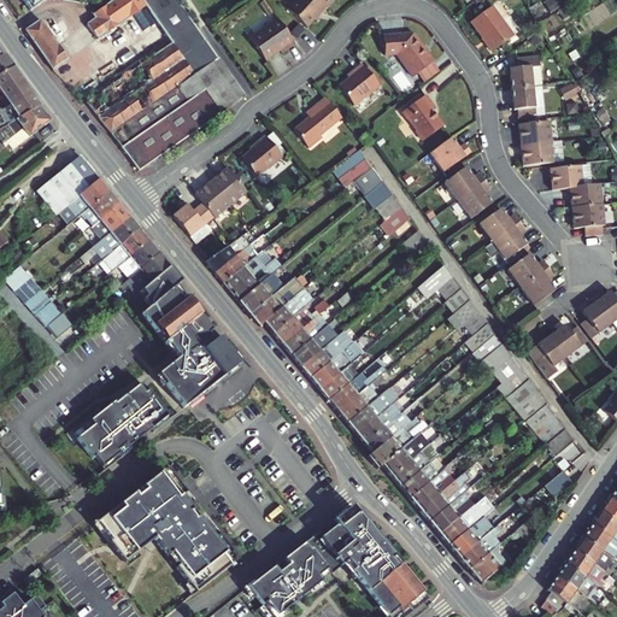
[(23,0),(30,11),(47,0),(23,0)]
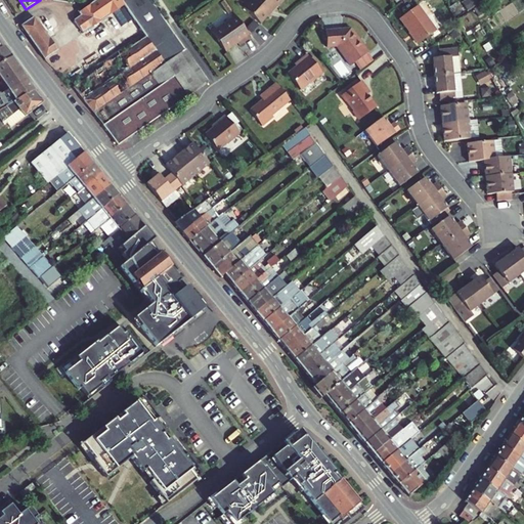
[(124,0),(98,0),(80,13),(82,16),(91,29),(125,6),(122,1),(124,0)]
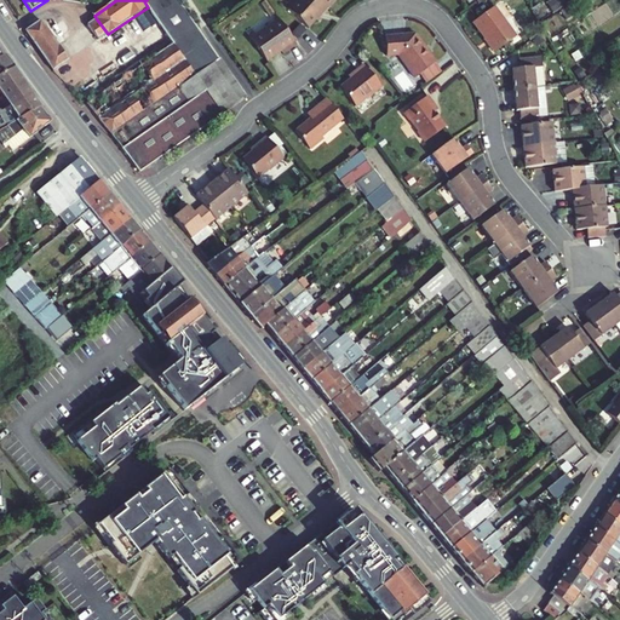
[(208,45),(176,0),(147,0),(144,1),(148,7),(174,44),(187,62),(208,45)]
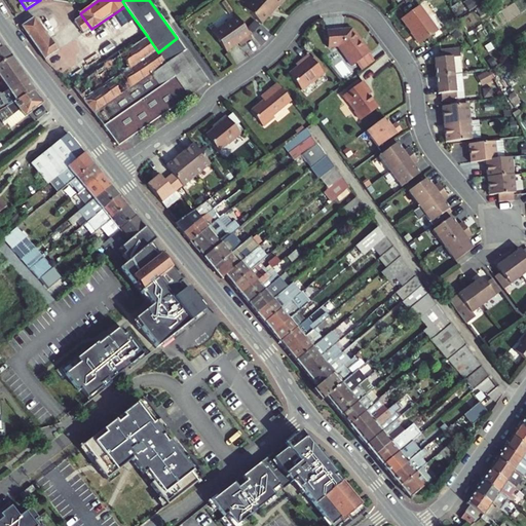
[(277,5),(282,0),(251,0),(243,9),(260,24),(276,5),(277,5)]
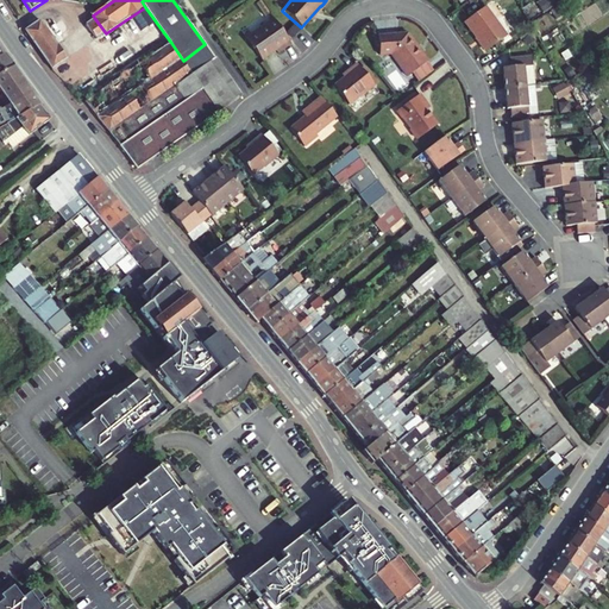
[(541,0),(537,4),(544,13),(556,5),(552,0),(541,0)]
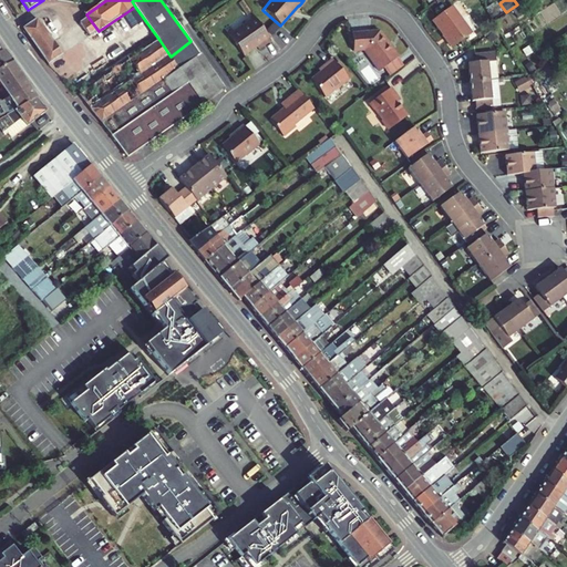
[(455,4),(436,19),(455,45),(475,31),(455,4)]
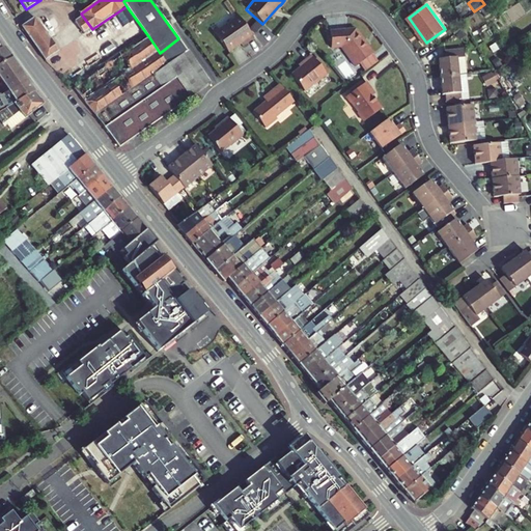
[(484,18),(493,12),(487,5),(479,9),(484,18)]
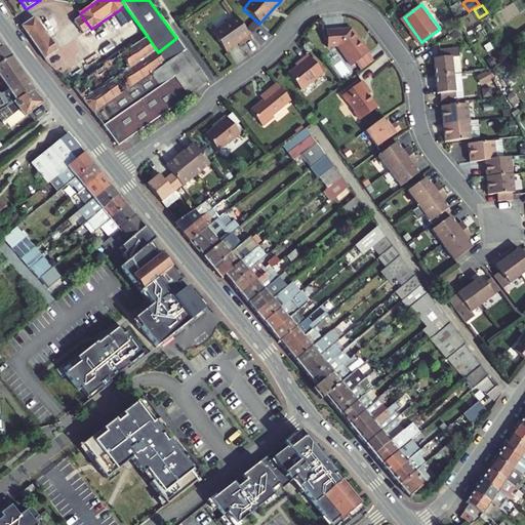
[(83,35),(91,29),(82,16),(74,22),(83,35)]
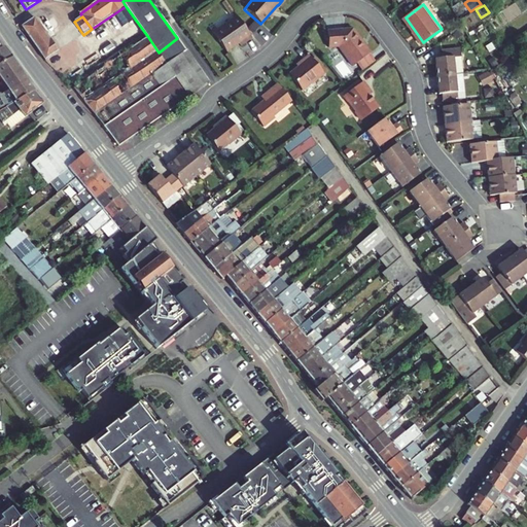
[(253,38),(237,16),(214,34),(227,54),(240,44),(242,47),(253,38)]
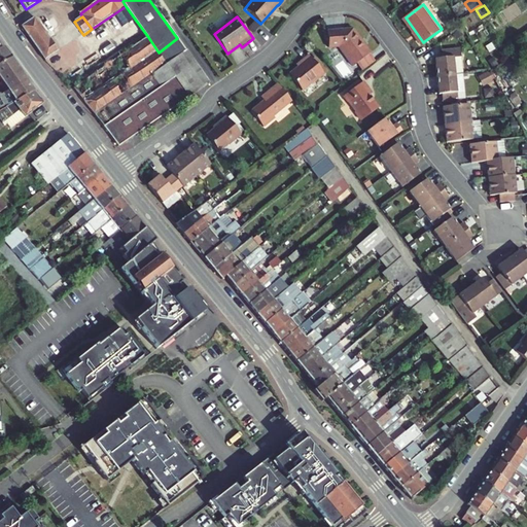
[(34,18),(21,27),(45,61),(58,51),(34,18)]
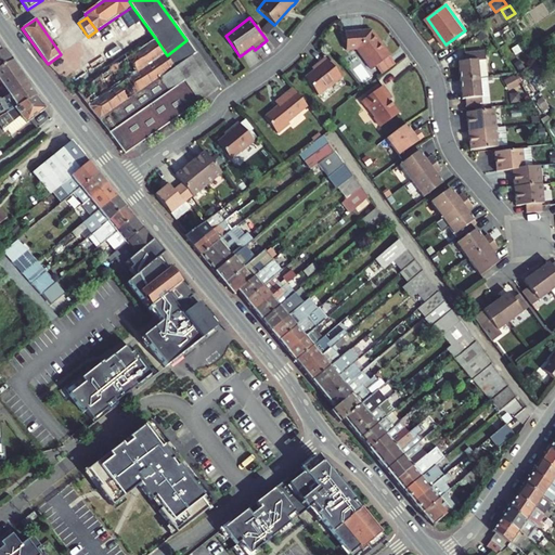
[(389,57),(371,33),(344,37),(346,53),(356,52),(371,73),(375,69),(388,59),(389,57)]
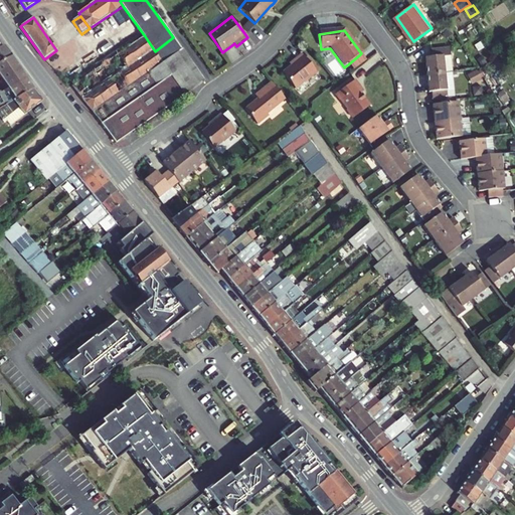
[(173,76),(155,51),(145,36),(70,84),(71,86),(102,125),(173,76)]
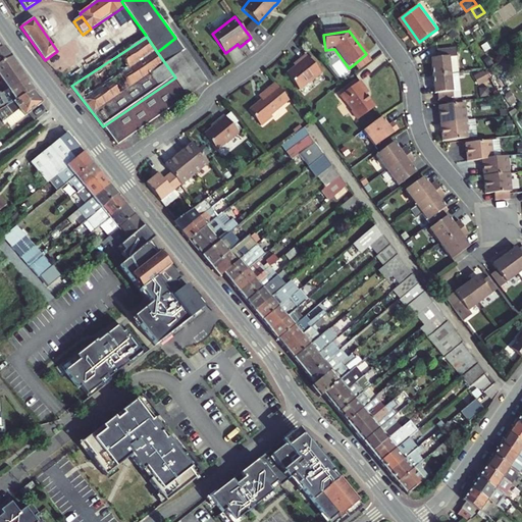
[(208,84),(175,38),(157,52),(175,77),(103,126),(117,145),(149,123),(156,118),(208,84)]
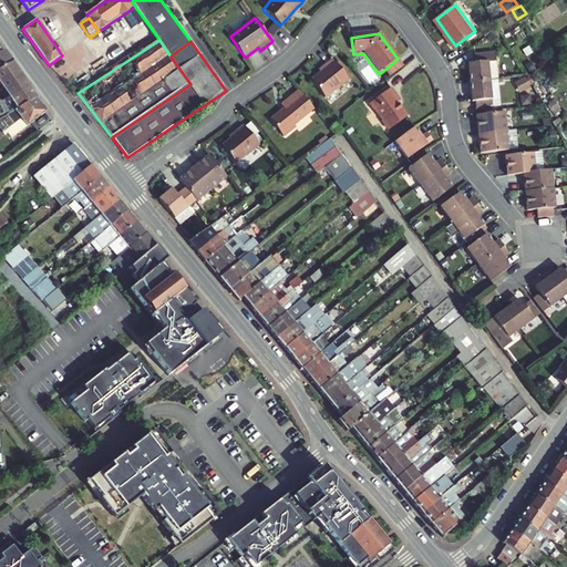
[(0,69),(12,62),(3,50),(1,52),(0,50),(0,69)]
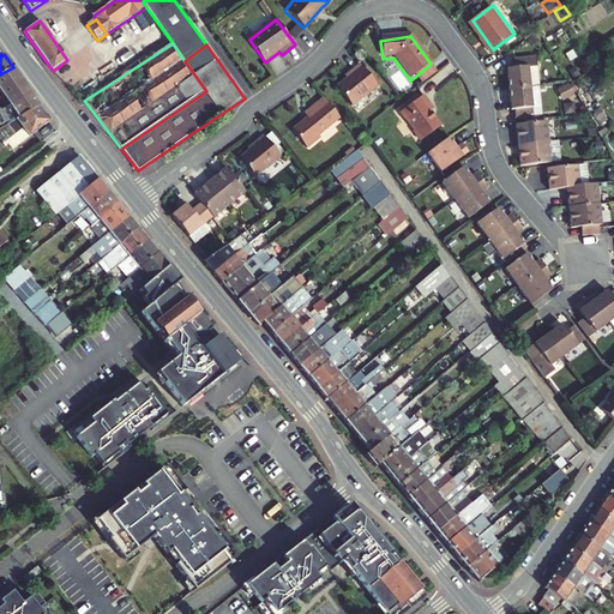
[(537,67),(536,58),(515,60),(516,70),(506,71),(509,91),(531,89),(529,68),(537,67)]
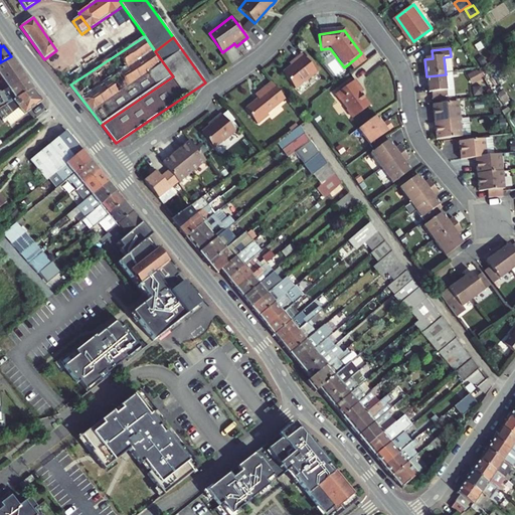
[(365,61),(360,54),(348,64),(353,70),(365,61)]
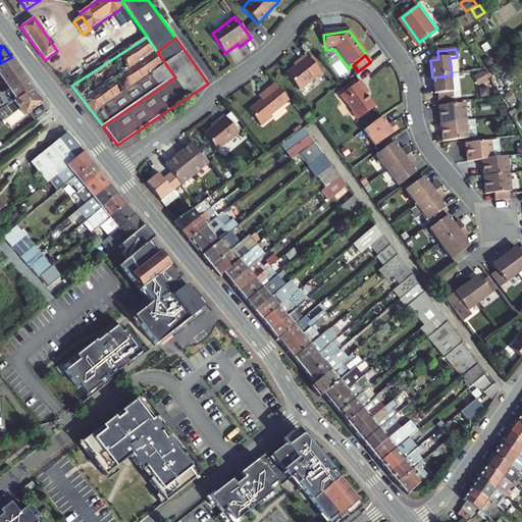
[(298,65),(295,68),(285,75),(299,92),(307,85),(308,86),(320,74),(305,56),(297,63),(298,65)]
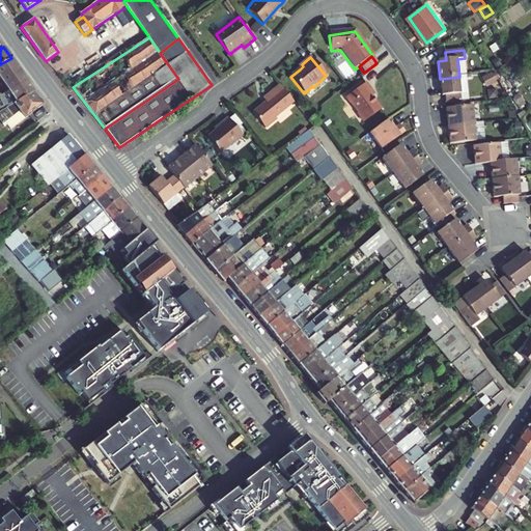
[(0,64),(0,79),(8,91),(28,81),(11,58),(0,64)]
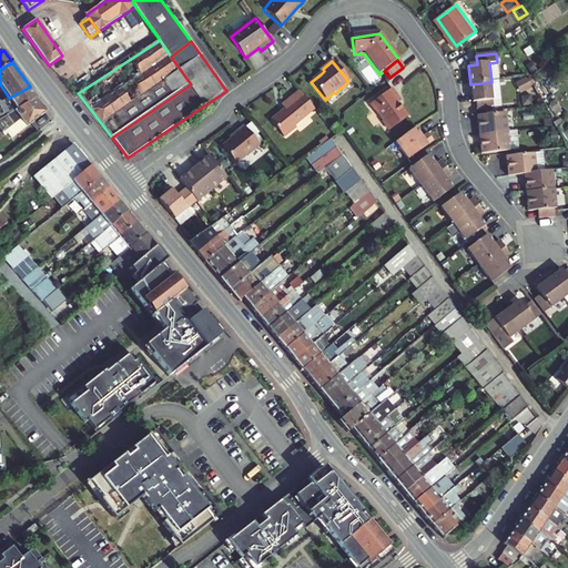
[(518,81),(521,91),(536,85),(531,75),(518,81)]
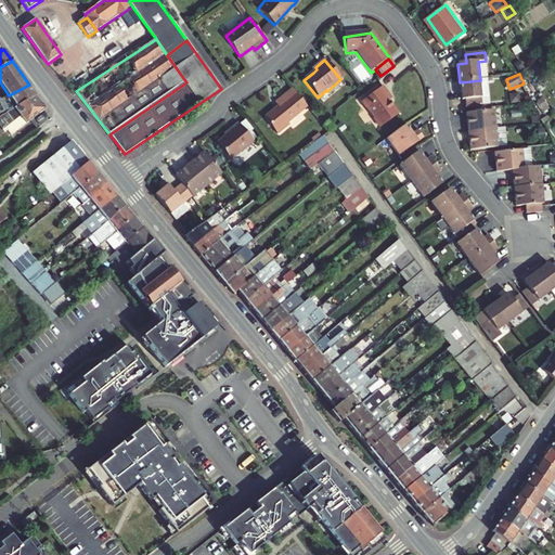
[(480,80),(460,82),(463,102),(466,101),(467,108),(483,106),(480,80)]
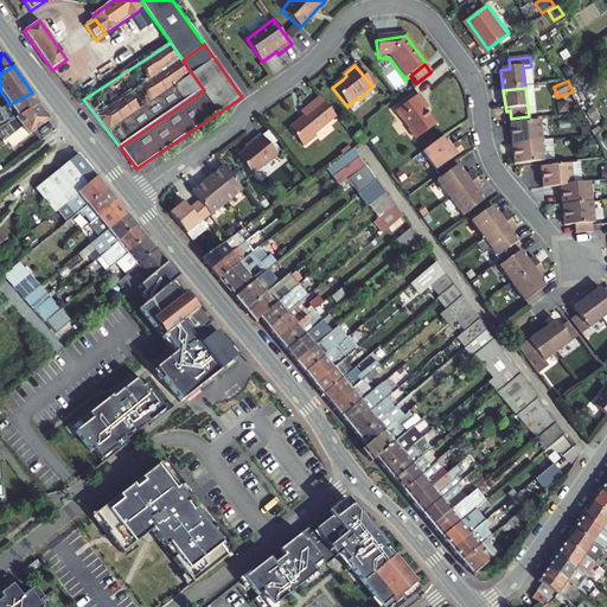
[(40,104),(32,93),(10,104),(1,110),(0,108),(0,127),(10,122),(38,106),(40,104)]
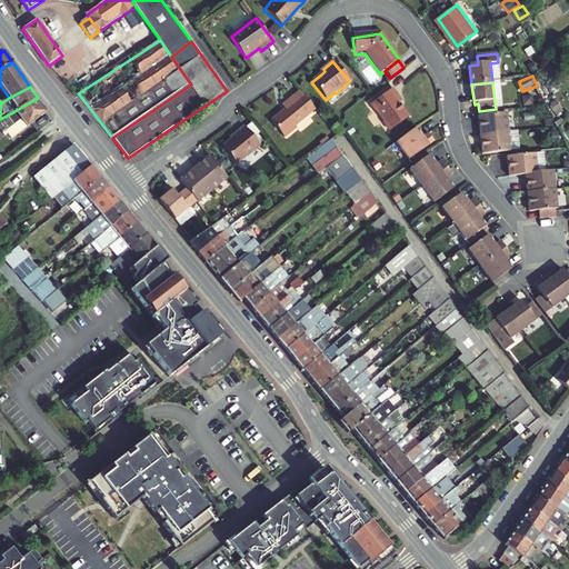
[(400,102),(390,90),(370,105),(376,112),(377,112),(383,121),(382,121),(389,131),(408,118),(398,103),(400,102)]
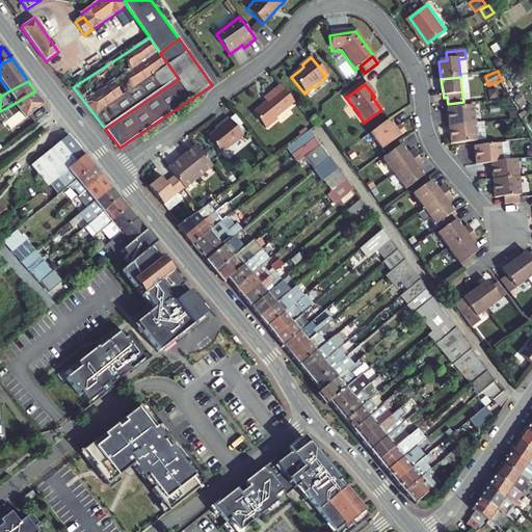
[(294,103),(281,86),(265,100),(267,103),(254,113),(266,129),(277,120),(276,118),(294,103)]
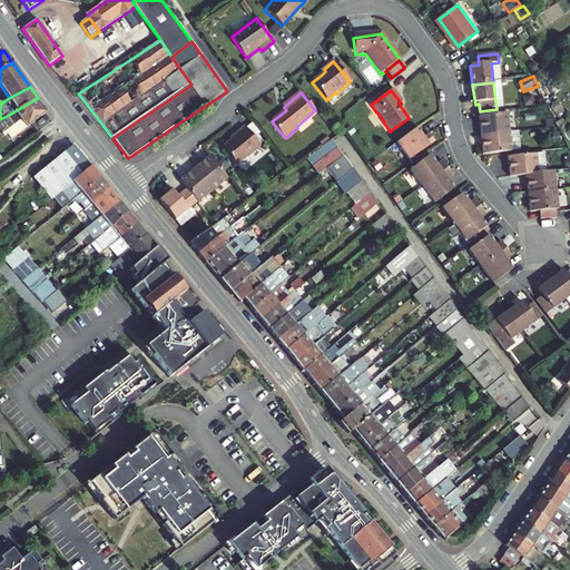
[(41,117),(46,112),(36,99),(9,115),(0,119),(0,129),(5,136),(8,134),(11,139),(30,125),(41,117)]
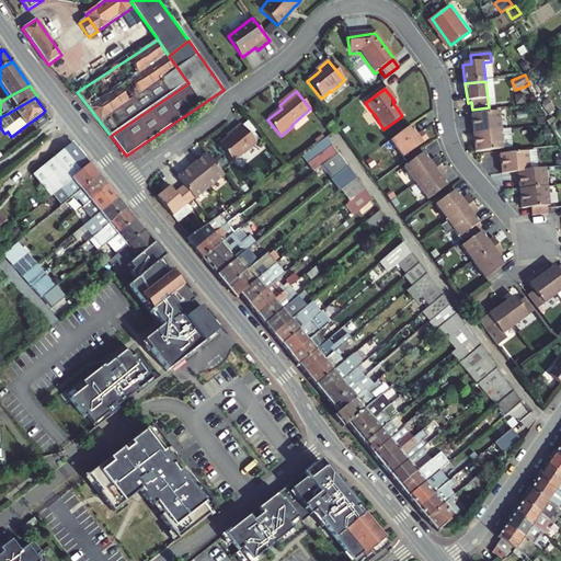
[(473,115),(476,134),(504,130),(502,112),(473,115)]
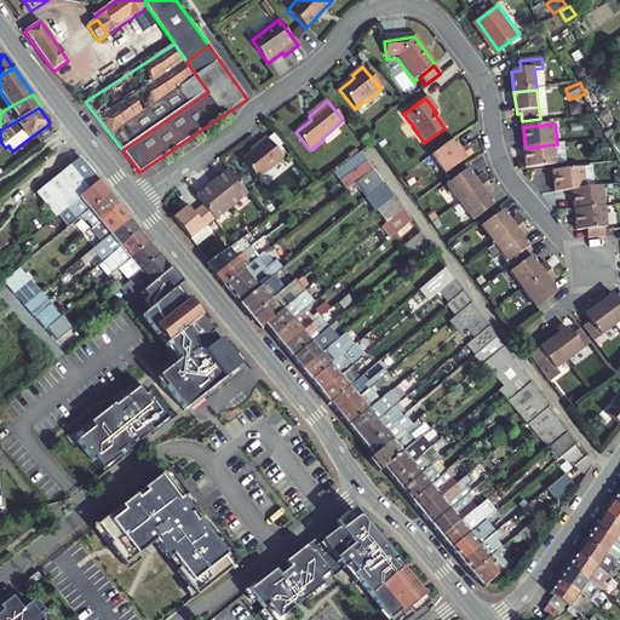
[(33,136),(40,143),(51,133),(45,127),(33,136)]
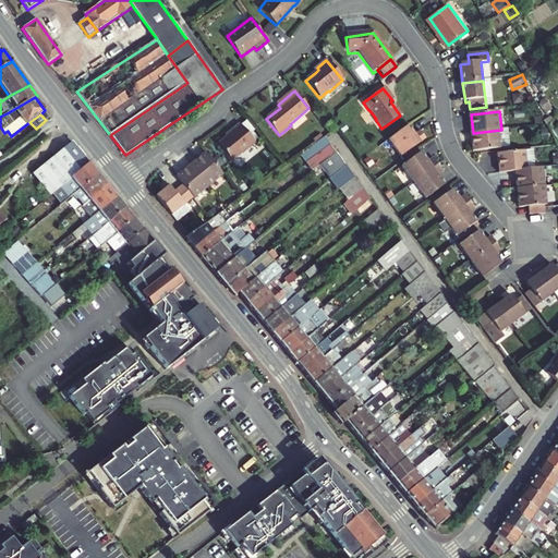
[(257,130),(250,120),(242,126),(250,136),(257,130)]
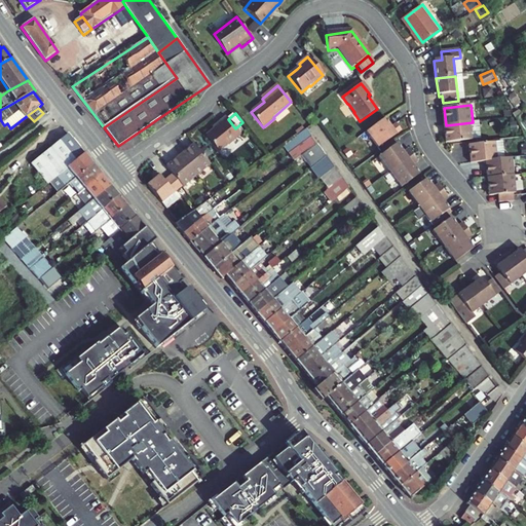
[(387,116),(364,134),(376,149),(395,136),(388,127),(392,123),(387,116)]
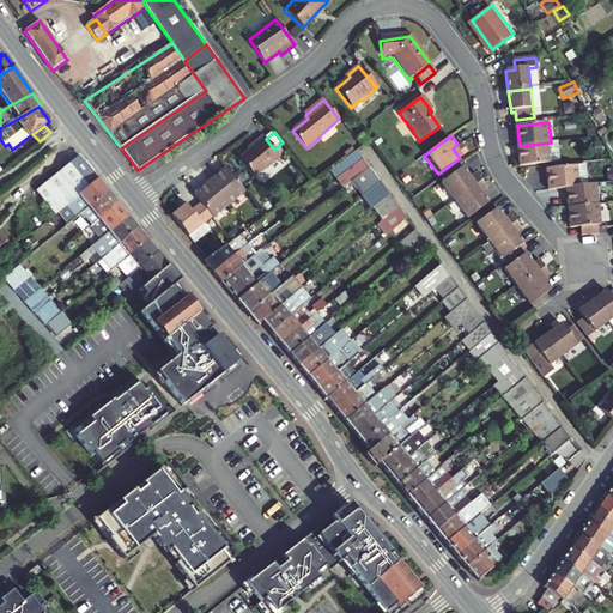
[(280,157),(274,150),(266,139),(263,137),(256,143),(259,144),(249,152),(241,159),(254,176),(265,168),(266,169),(280,157)]
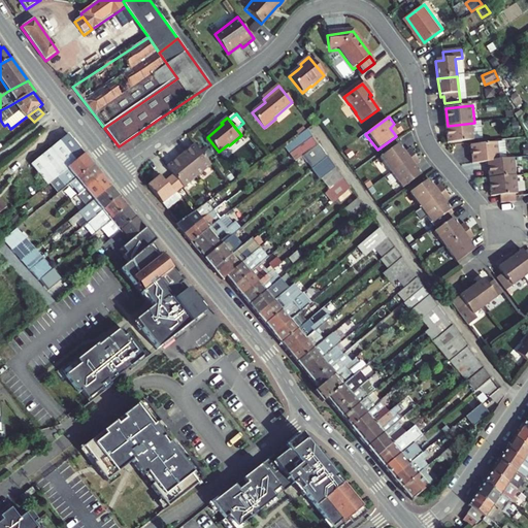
[(474,123),(448,126),(450,143),(476,140),(474,123)]
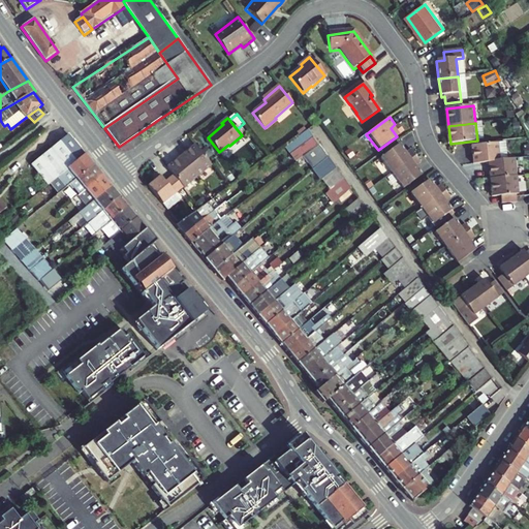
[(285,147),(291,156),(313,139),(307,131),(285,147)]
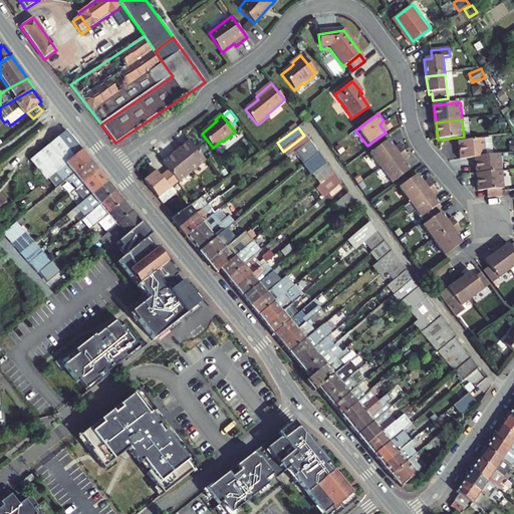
[(56,172),(82,150),(66,131),(30,160),(46,180),(56,172)]
